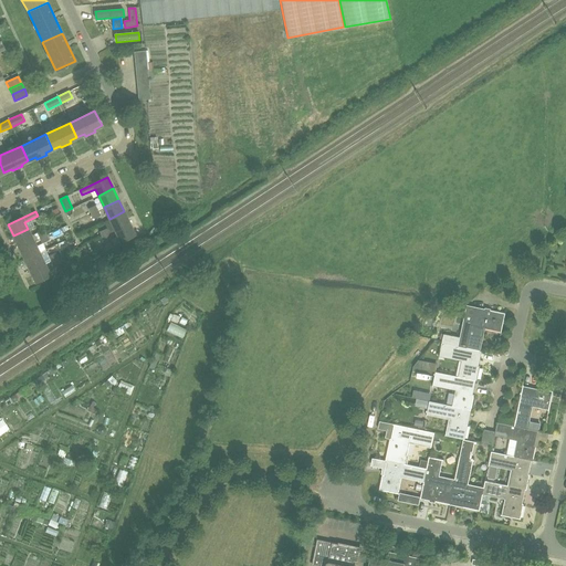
[(124,211),(109,219),(115,230),(129,223),(124,211)]
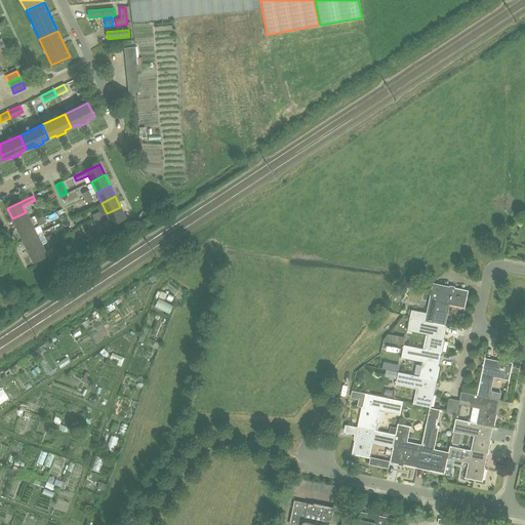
[(126,218),(120,207),(107,213),(112,225),(126,218)]
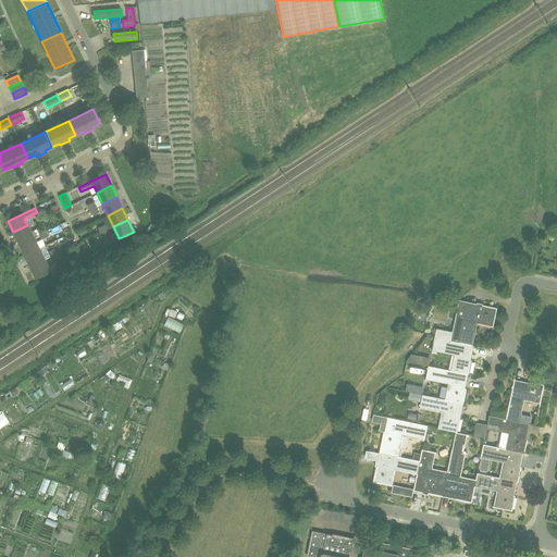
[(19,244),(34,237),(27,225),(13,232),(19,244)]
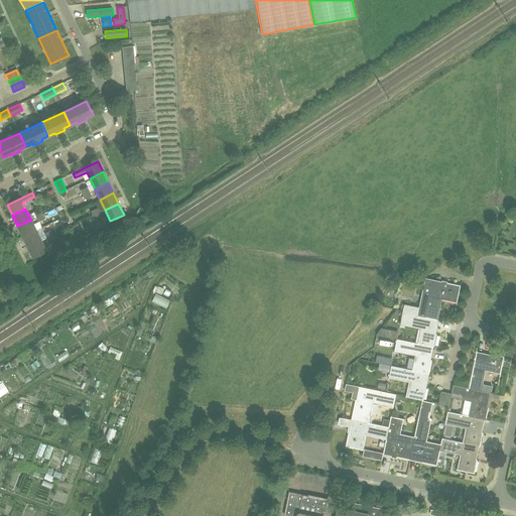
[(17,226),(22,237),(36,230),(34,226),(31,220),(17,226)]
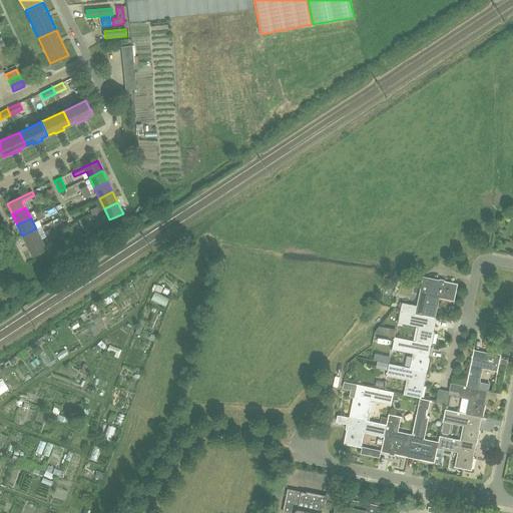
[(72,224),(75,231),(81,228),(78,221),(72,224)]
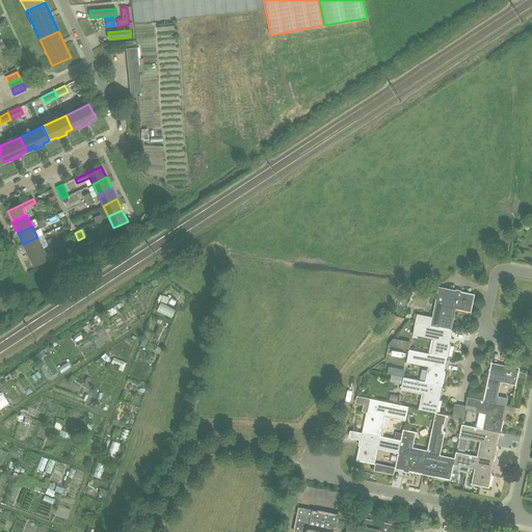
[(43,234),(37,237),(23,244),(28,255),(43,248),(48,245),(46,241),(46,240),(43,234)]
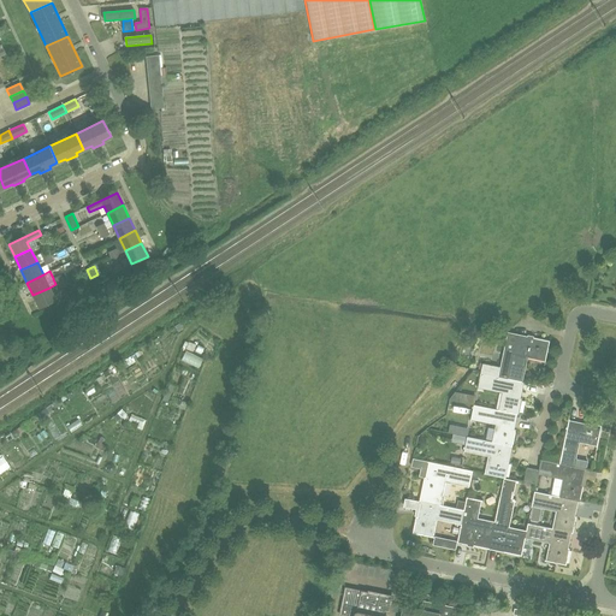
[(52,292),(49,288),(33,295),(39,308),(55,300),(52,292)]
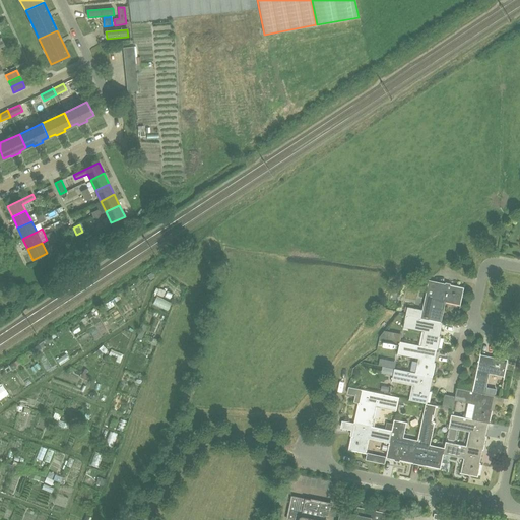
[(406,315),(440,322),(445,300),(461,303),(464,287),(451,284),(450,285),(438,283),(438,282),(430,280),(423,310),(407,307),(406,315)]
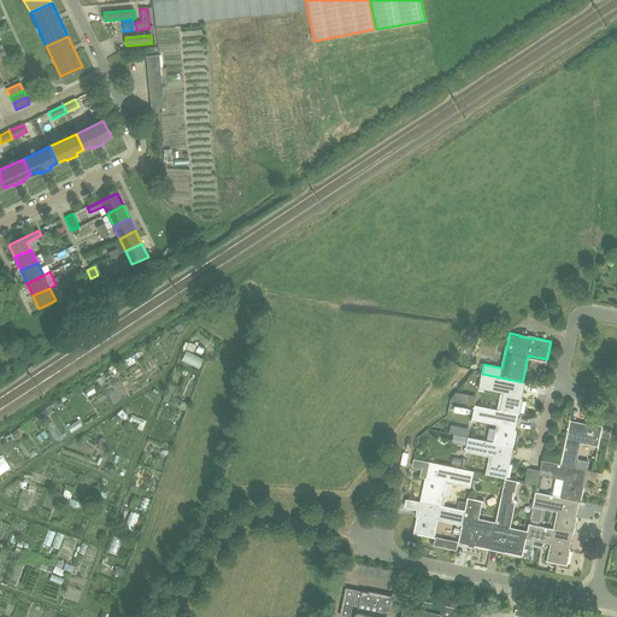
[(527,383),(522,382),(482,374),(479,386),(506,392),(501,411),(519,415),(518,415),(521,416),(524,399),(522,399),(526,383),(527,383)]
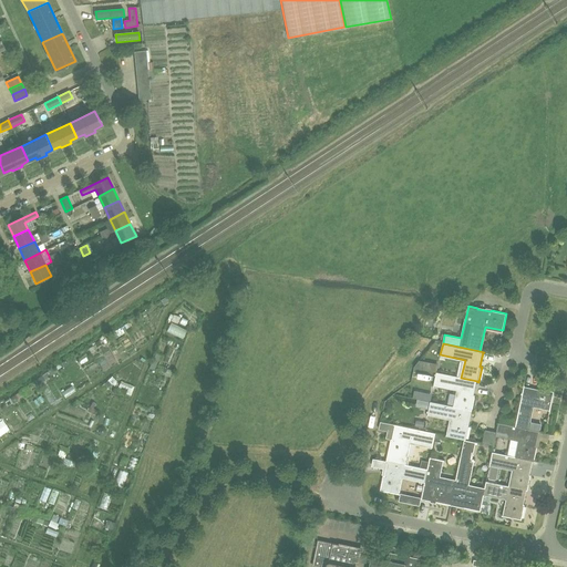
[(415,368),(426,370),(428,362),(420,361),(415,368)]
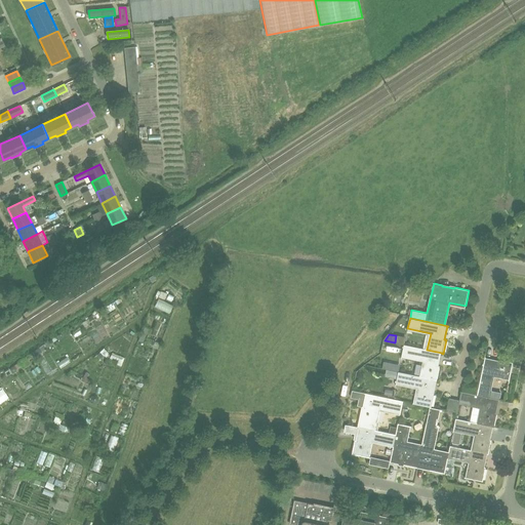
[(427,350),(404,345),(402,356),(425,360),(421,376),(421,377),(436,380),(437,380),(440,366),(439,366),(441,353),(442,353),(427,350)]
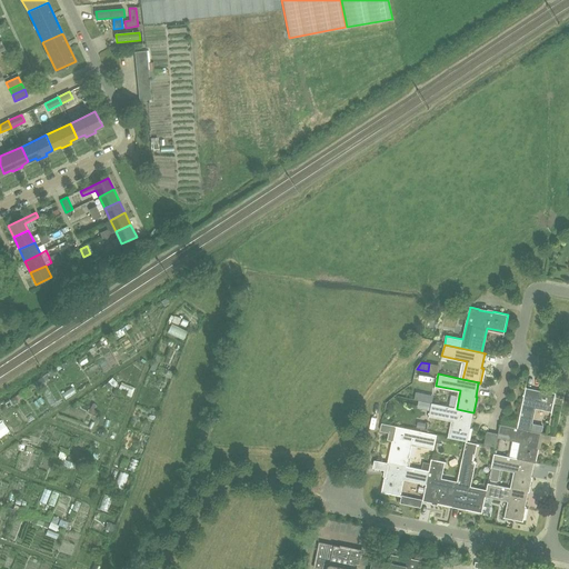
[(529,430),(533,408),(552,412),(556,393),(540,390),(540,391),(527,388),(527,387),(526,387),(518,428),(529,430)]
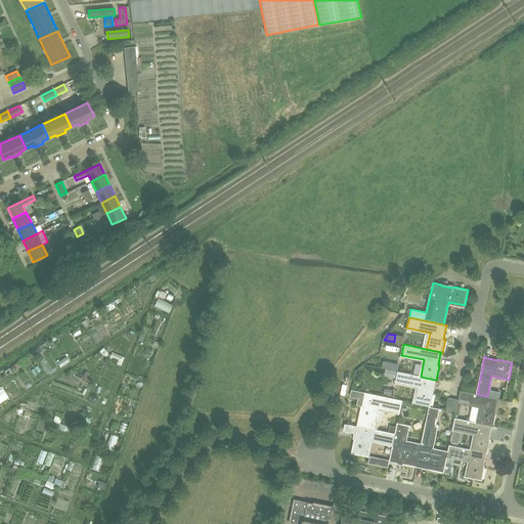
[(390,361),(383,360),(381,367),(388,369),(390,361)]
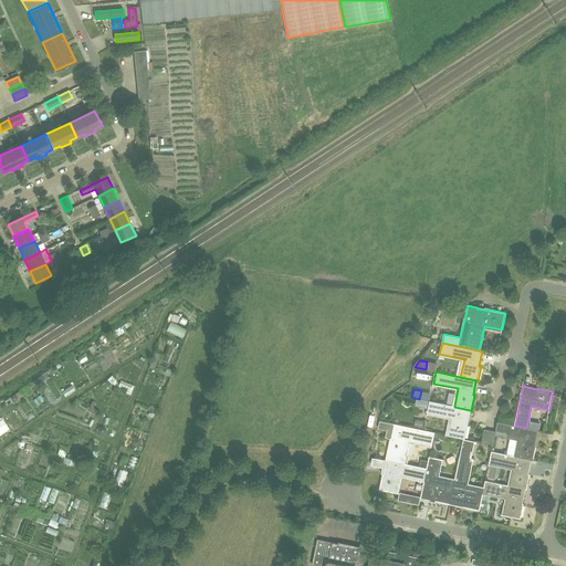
[(454,407),(454,406),(429,401),(427,412),(452,418),(448,436),(465,439),(468,425),(467,423),(470,410),(454,407)]
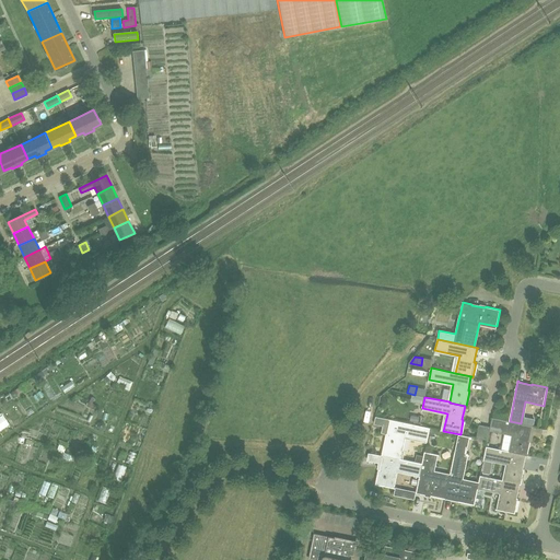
[(510,421),(492,418),(490,429),(514,434),(512,445),(506,444),(505,451),(511,452),(526,455),(527,456),(531,441),(529,440),(532,426),(521,423),(510,421)]
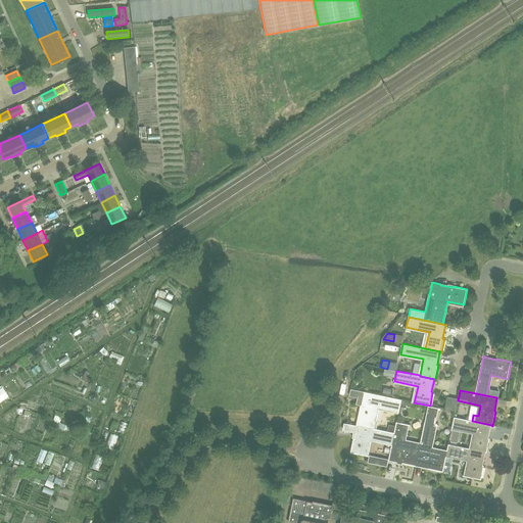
[(372,428),(377,406),(399,411),(401,399),(365,392),(362,406),(361,405),(357,425),(358,426),(358,425),(372,428)]
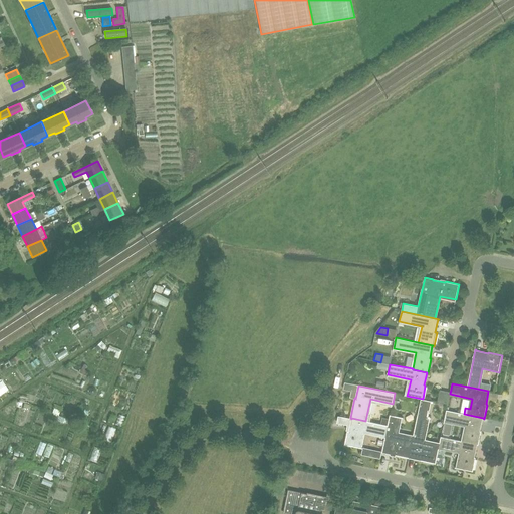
[(448,392),(442,391),(440,390),(437,402),(448,405),(450,394),(450,392),(448,392)]
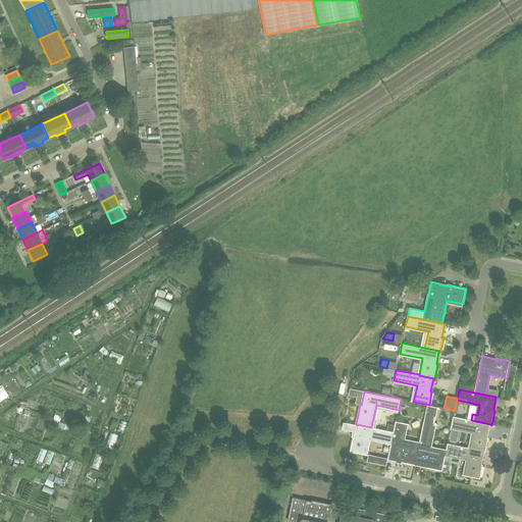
[(415,464),(416,464),(428,467),(428,468),(442,471),(446,454),(447,449),(430,446),(434,423),(433,423),(436,408),(427,406),(419,442),(420,442),(415,464)]
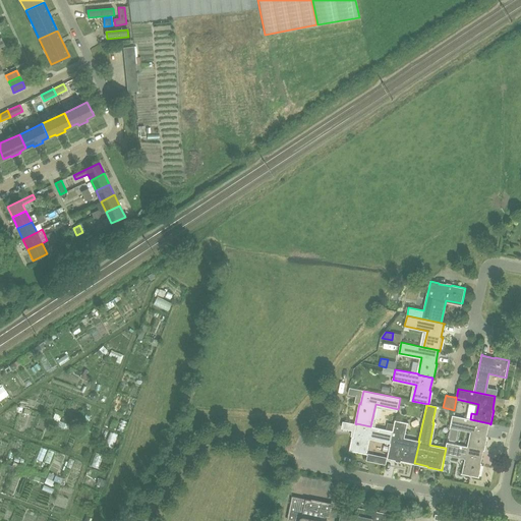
[(475,420),(470,419),(453,415),(450,426),(473,430),(469,447),(469,448),(483,451),(484,451),(487,437),(486,437),(489,423),(475,420)]
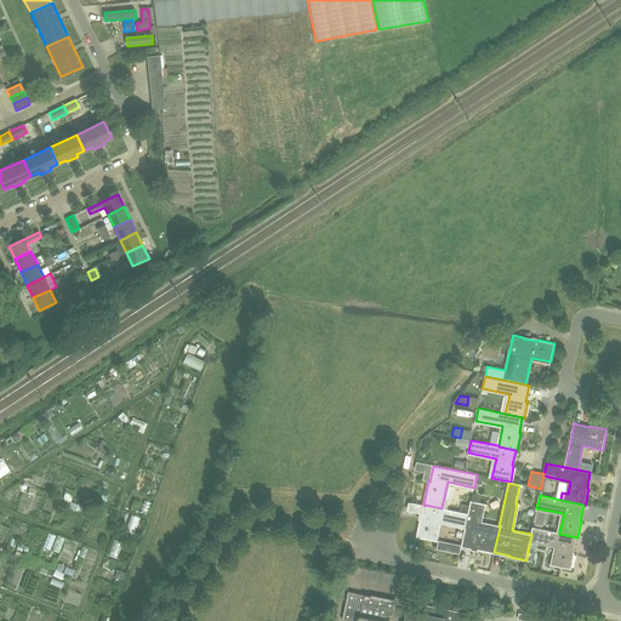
[(500,527),(499,527),(479,523),(484,503),(471,501),(469,506),(468,514),(466,527),(461,547),(462,547),(462,546),(478,548),(477,550),(494,553),(495,552),(494,552),(500,527)]
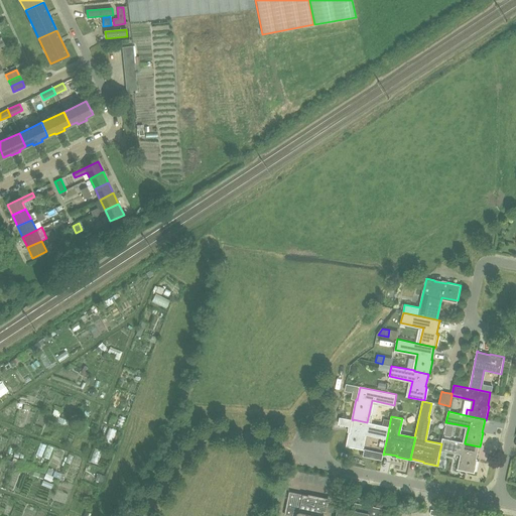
[(383,425),(367,422),(353,419),(353,420),(350,432),(349,432),(346,446),(362,449),(365,432),(387,437),(389,427),(383,425)]
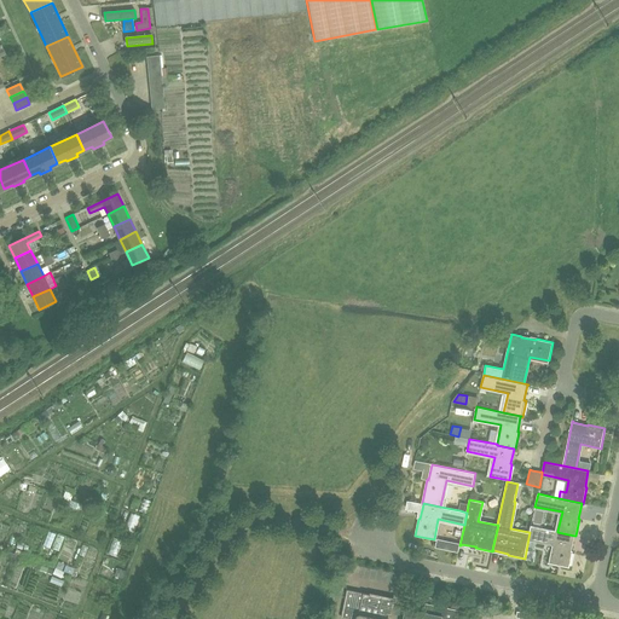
[(544,512),(536,510),(533,522),(542,524),(544,512)]
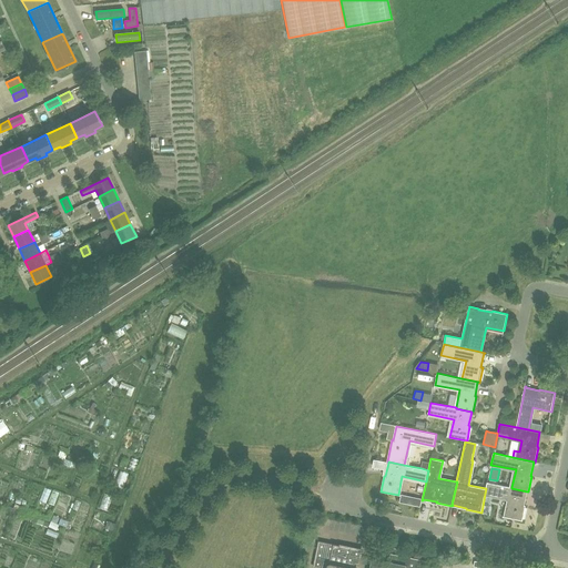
[(511,488),(511,487),(487,483),(486,488),(485,494),(509,499),(506,517),(523,521),(526,506),(525,505),(527,492),(511,488)]
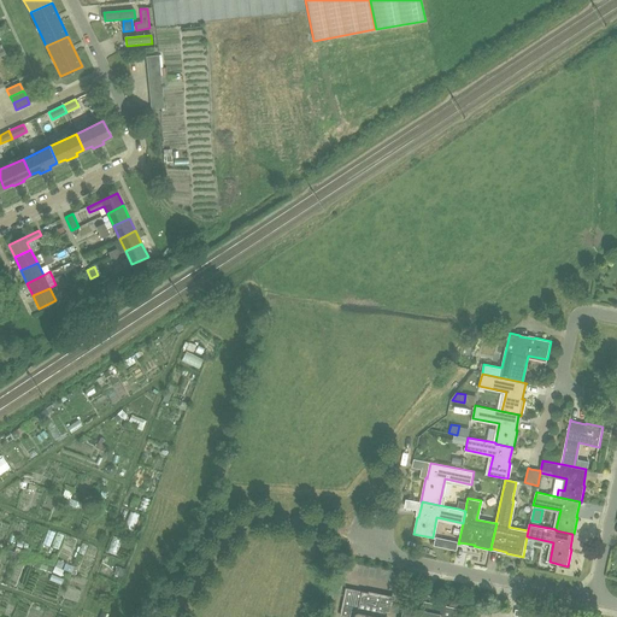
[(385,616),(389,597),(363,591),(362,592),(347,589),(341,615),(345,616),(385,616)]
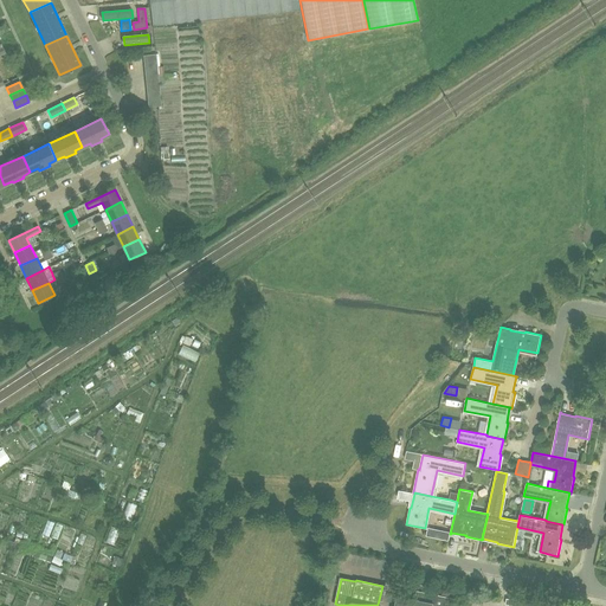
[(453,605),(456,599),(417,591),(416,599),(397,595),(397,597),(394,605),(453,605)]
